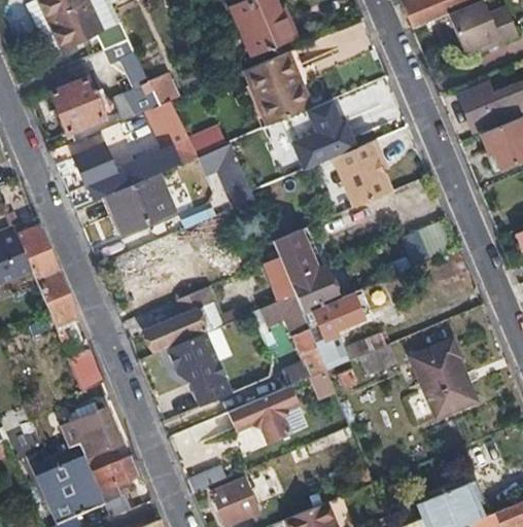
[(130,38),(111,0),(42,0),(28,7),(51,60),(99,38),(103,49),(109,47),(130,38)]
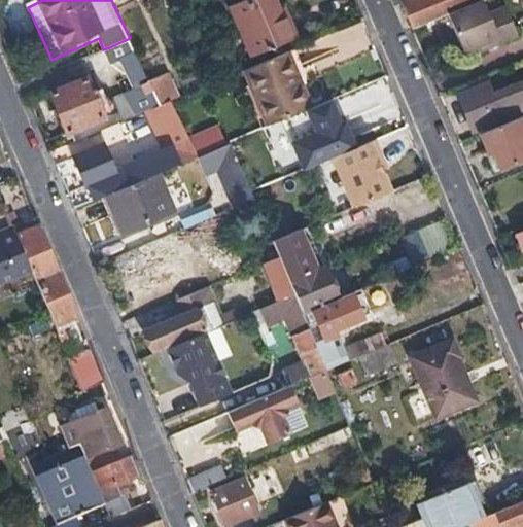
[(281,7),(277,0),(253,0),(236,8),(255,54),(299,35),(286,4),(281,7)]
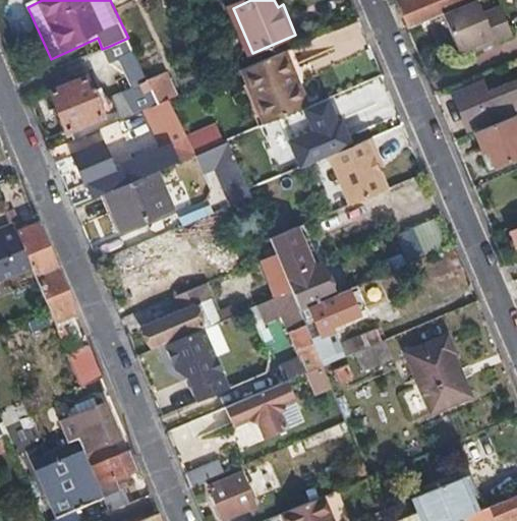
[(438,0),(402,0),(398,2),(409,29),(418,24),(444,13),(438,0)]
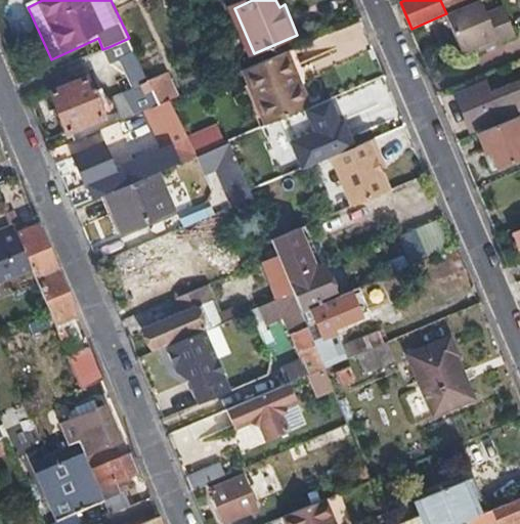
[(485,0),(479,0),(448,13),(463,48),(479,42),(495,34),(497,39),(518,30),(507,2),(489,9),(485,0)]
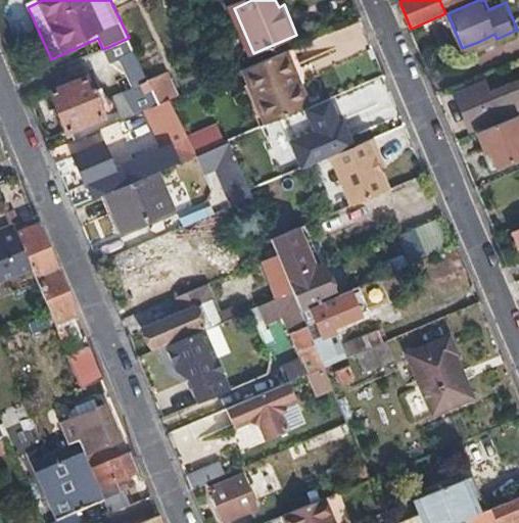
[(494,34),(478,42),(480,45),(497,39),(494,34)]
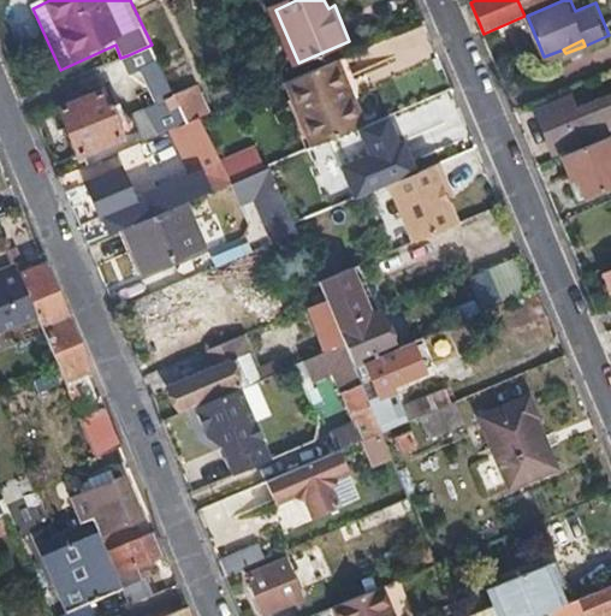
[(172,90),(152,45),(128,55),(136,75),(146,71),(160,105),(137,114),(141,124),(120,132),(114,118),(119,116),(114,105),(110,107),(102,92),(59,110),(78,155),(83,153),(89,165),(172,130),(188,123),(172,90)]
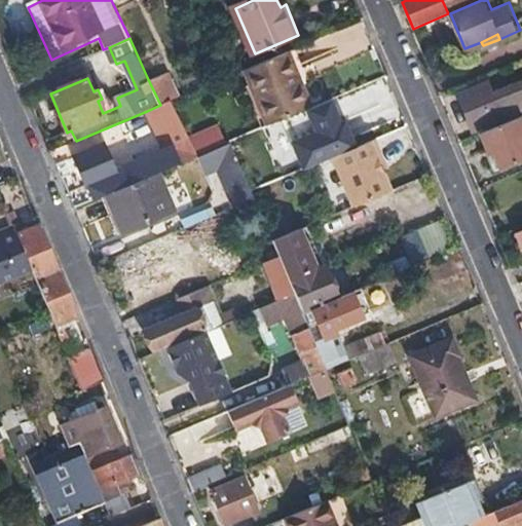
[(296,48),(246,69),(268,126),(306,110),(289,69),(294,68),(301,64),(296,48)]
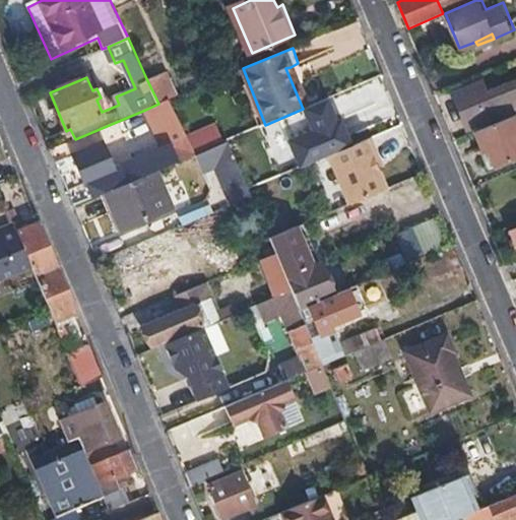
[(285,68),(303,109),(308,107),(291,67),(285,68)]
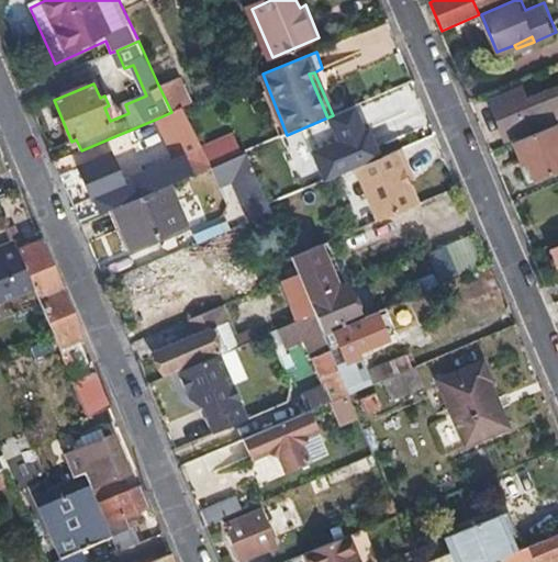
[(183,108),(191,104),(181,80),(165,86),(164,80),(157,82),(171,112),(183,108)]
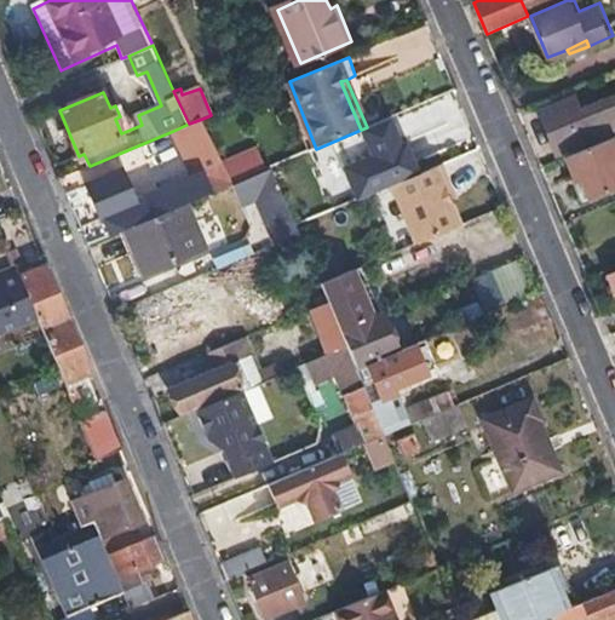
[(614,92),(582,105),(576,92),(540,108),(558,150),(593,137),(596,143),(611,136),(614,135),(614,92)]
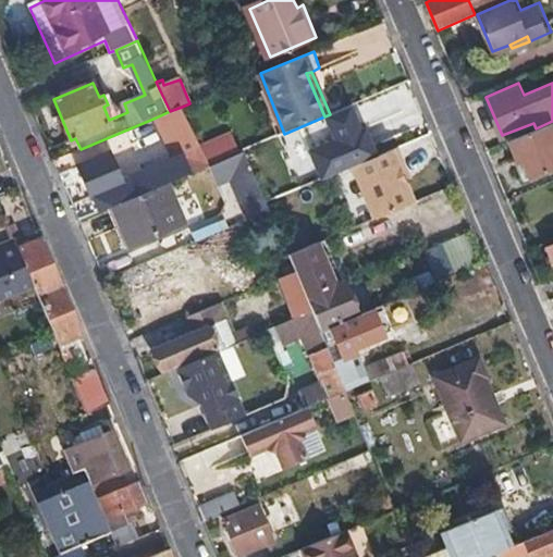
[(182,107),(170,111),(156,118),(175,162),(123,185),(111,155),(78,168),(91,198),(100,195),(106,210),(113,206),(169,182),(210,165),(182,107)]
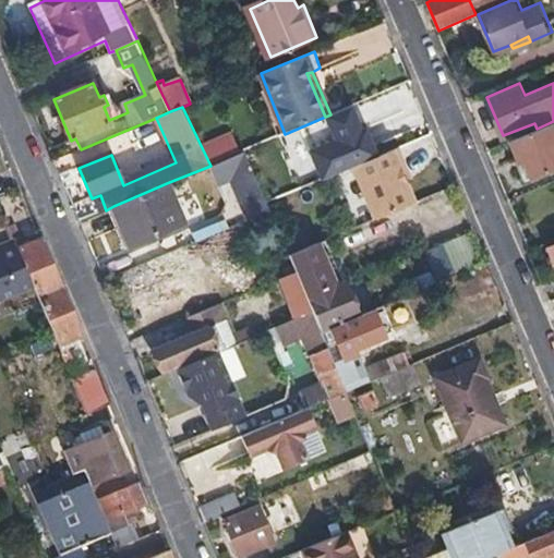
[(553,129),(551,122),(537,129),(512,140),(519,160),(526,158),(533,177),(553,168),(553,129)]
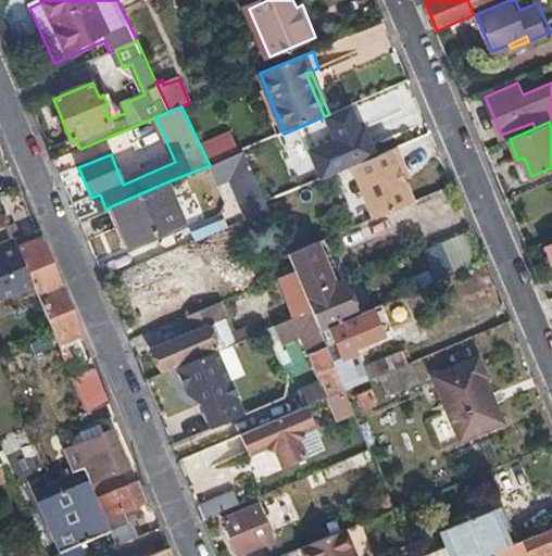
[(235,131),(203,142),(211,162),(241,151),(235,131)]
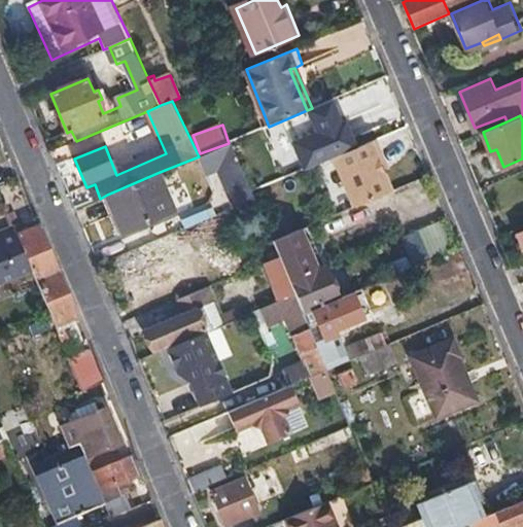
[(378,140),(335,157),(355,206),(393,190),(384,169),(379,156),(384,154),(378,140)]
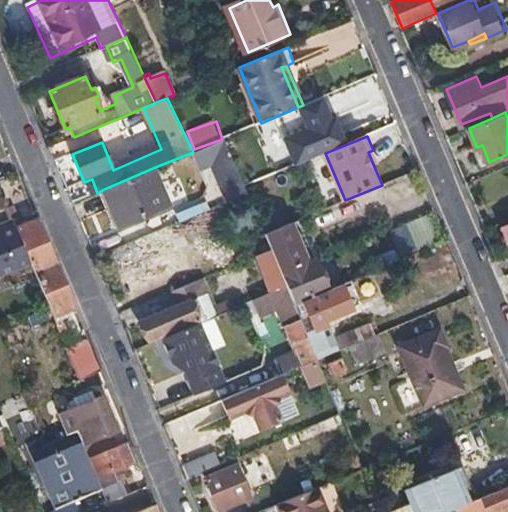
[(209,155),(229,202),(245,195),(225,148),(209,155)]
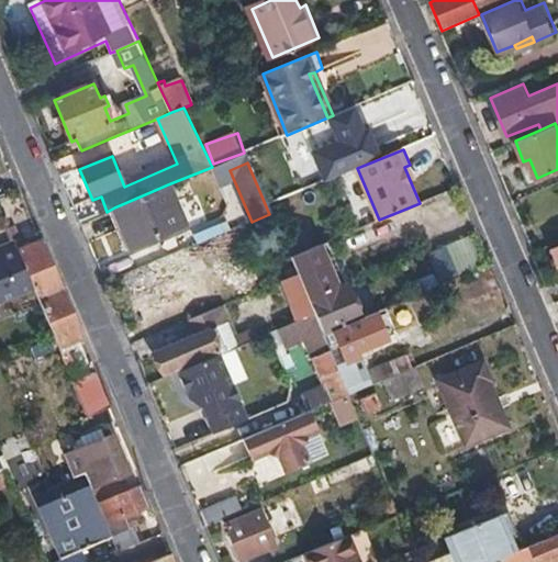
[(410,165),(404,167),(410,180),(415,179),(410,165)]
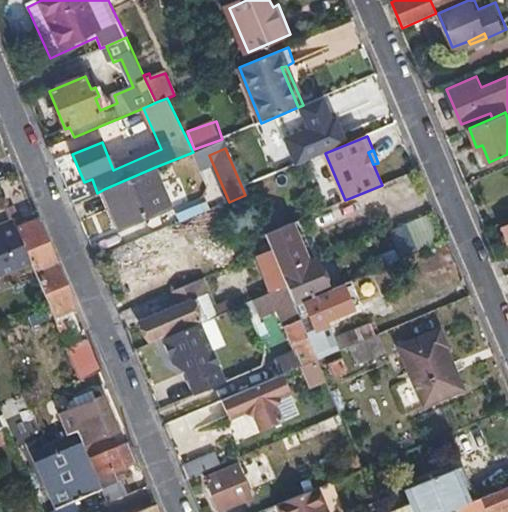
[(155,167),(104,189),(120,227),(171,205),(155,167)]
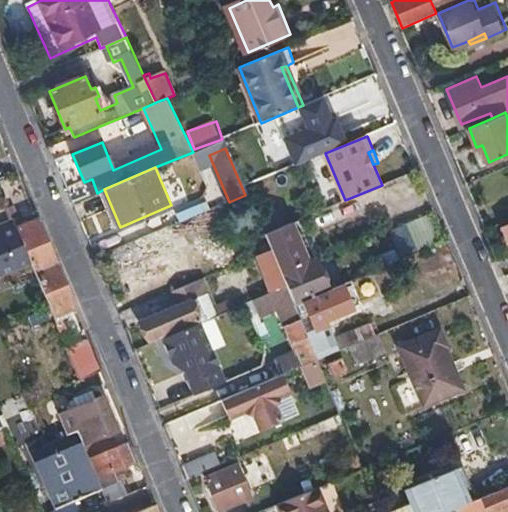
[(166,182),(173,202),(187,198),(181,177),(166,182)]
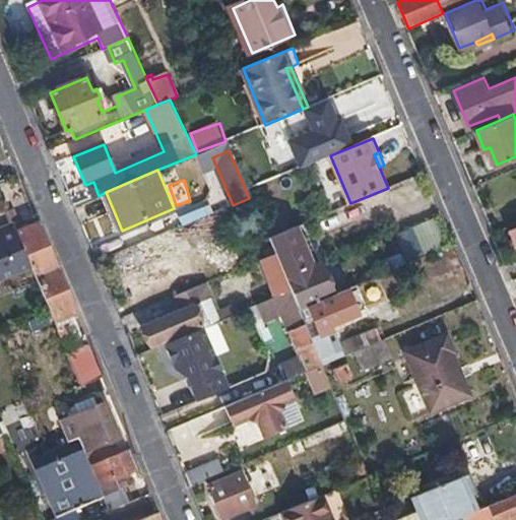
[(58,266),(40,222),(28,228),(19,207),(9,212),(14,226),(33,269),(36,276),(58,266)]
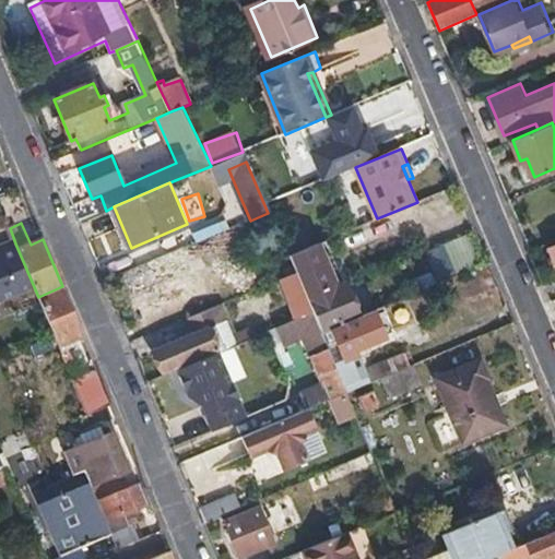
[(440,280),(477,266),(467,236),(429,249),(440,280)]
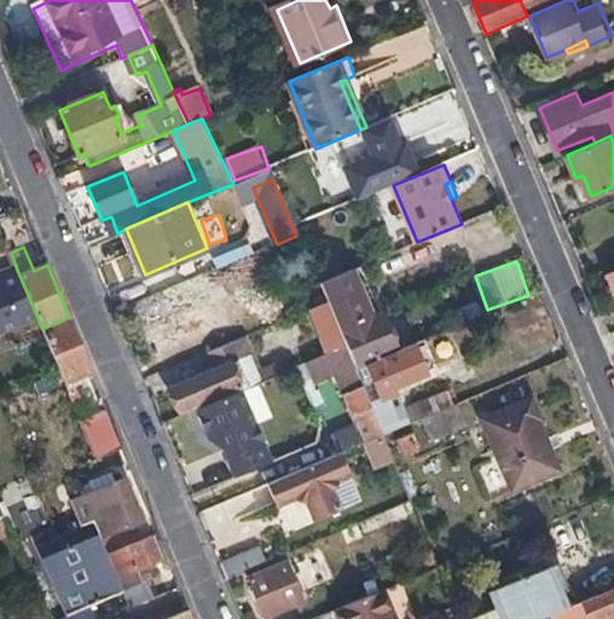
[(359,266),(320,282),(329,301),(346,343),(357,368),(397,351),(359,266)]
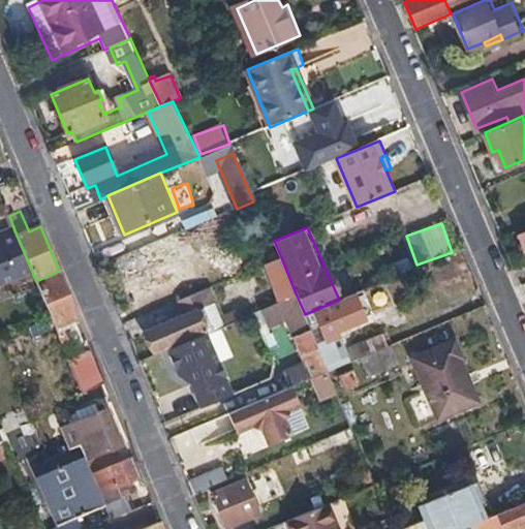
[(0,287),(33,274),(14,230),(0,236),(0,241),(1,243),(0,243),(0,287)]
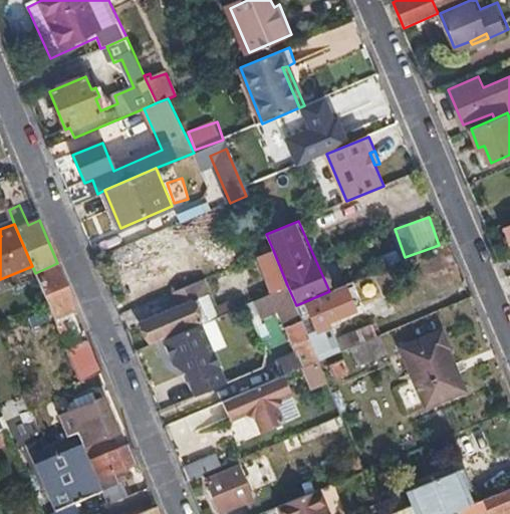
[(114,257),(121,276),(177,253),(170,235),(114,257)]
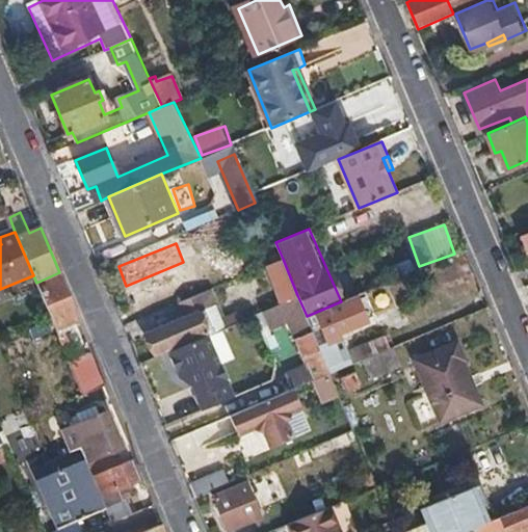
[(183,262),(126,286),(133,304),(154,296),(199,277),(190,259),(183,262)]
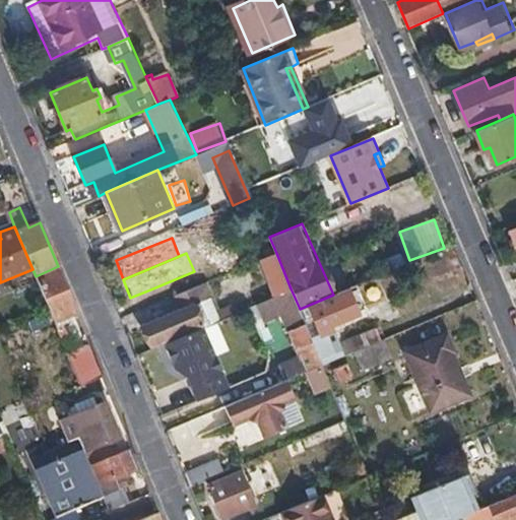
[(258,261),(272,297),(291,288),(276,253),(258,261)]
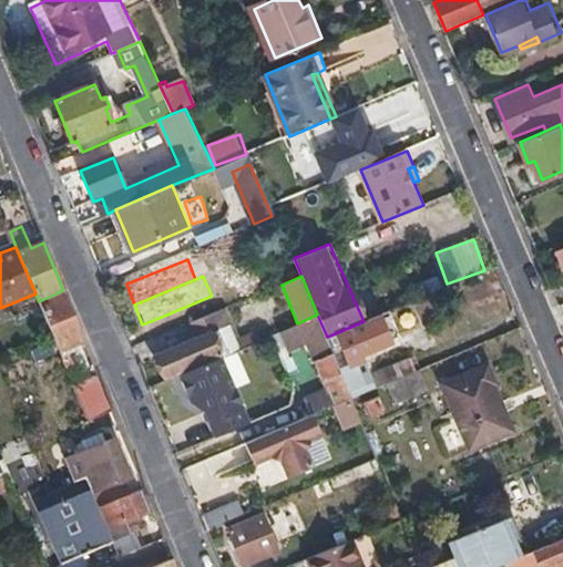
[(83,339),(63,290),(39,301),(54,340),(63,363),(77,357),(70,344),(83,339)]
